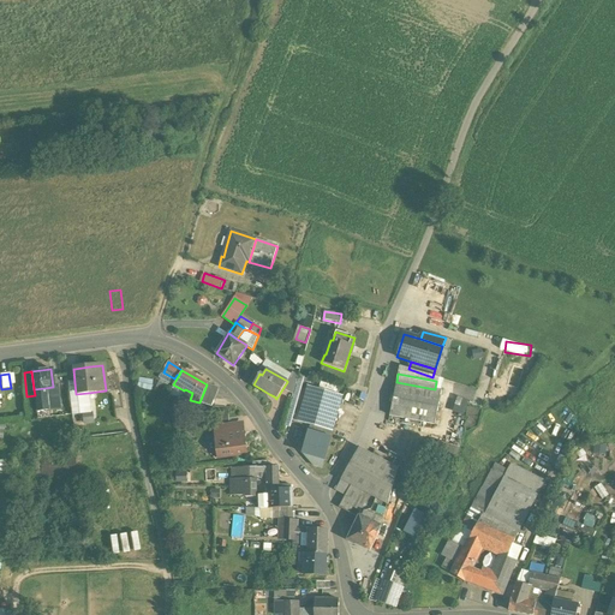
[(291,376),(290,376),(287,381),(287,382),(282,389),(292,394),(293,394),(297,380),(291,376)]
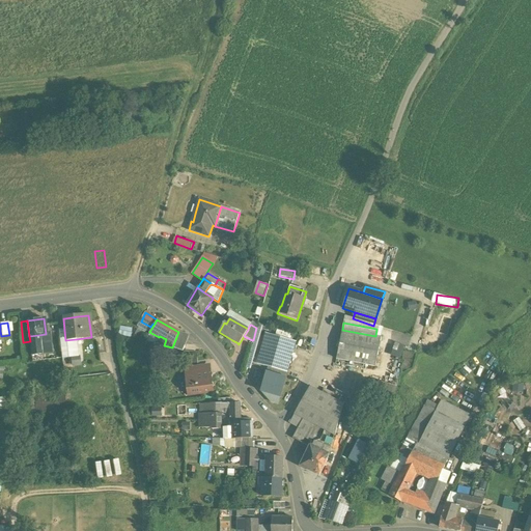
[(76,339),(65,340),(64,330),(58,331),(61,358),(78,357),(76,339)]
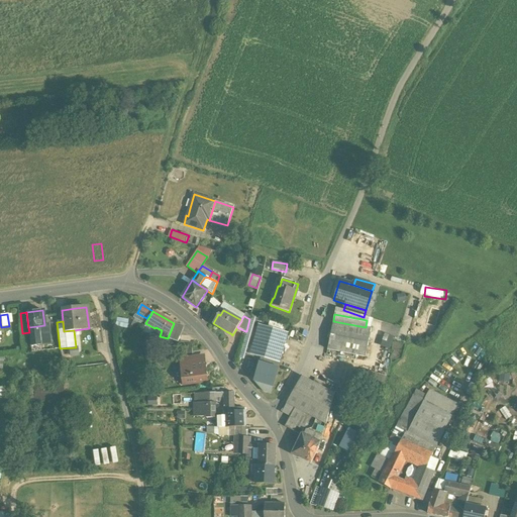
[(366,327),(333,321),(327,349),(366,357),(371,329),(366,327)]
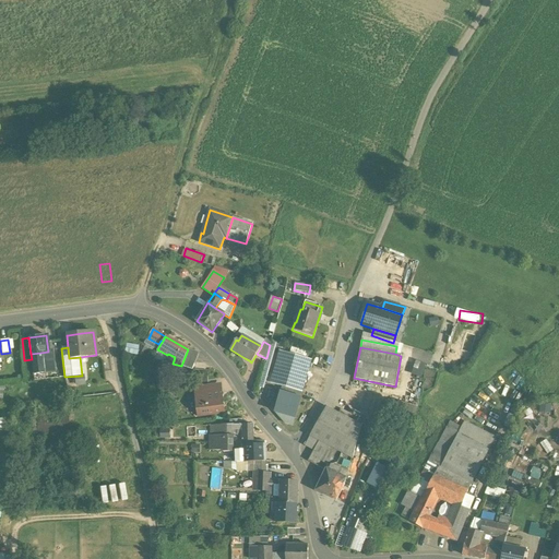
[(311,360),(280,351),(270,383),(301,393),(305,381),(306,382),(307,382),(310,371),(308,371),(311,360)]
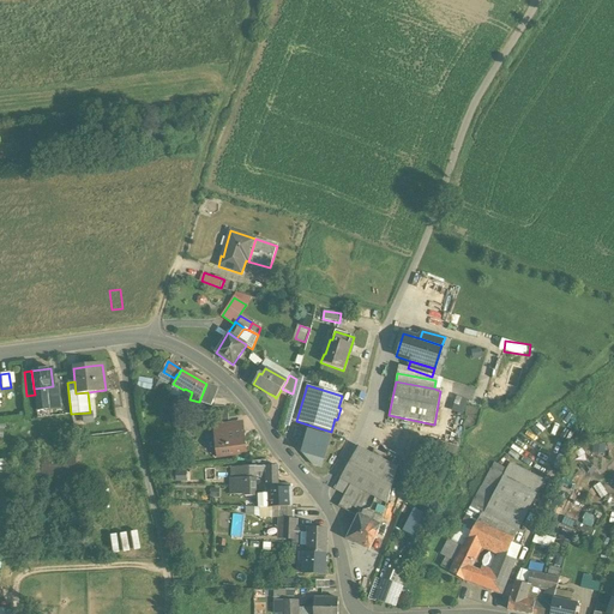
[(44,387),(34,389),(35,395),(35,399),(46,398),(44,387)]
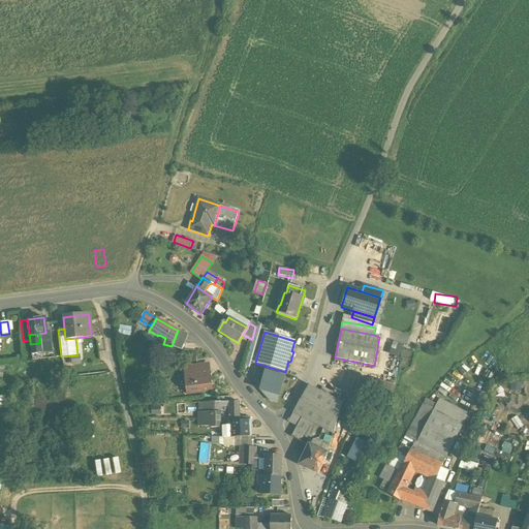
[(30,344),(31,354),(40,353),(39,343),(30,344)]
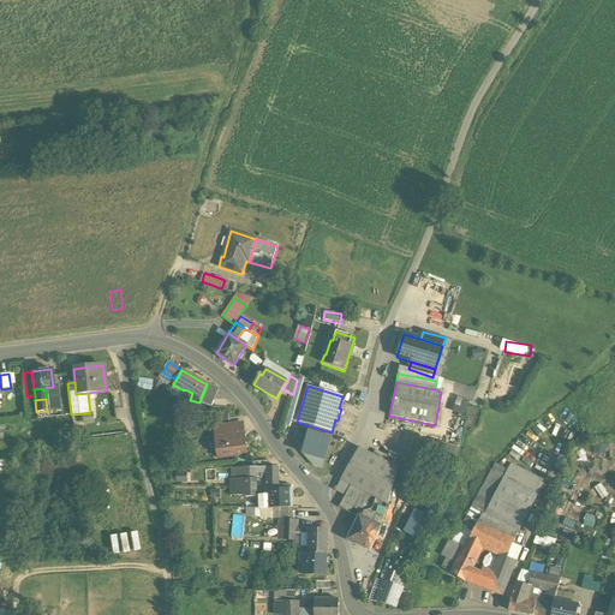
[(230,425),(214,428),(215,436),(219,436),(230,435),(230,434),(231,434),(230,425)]
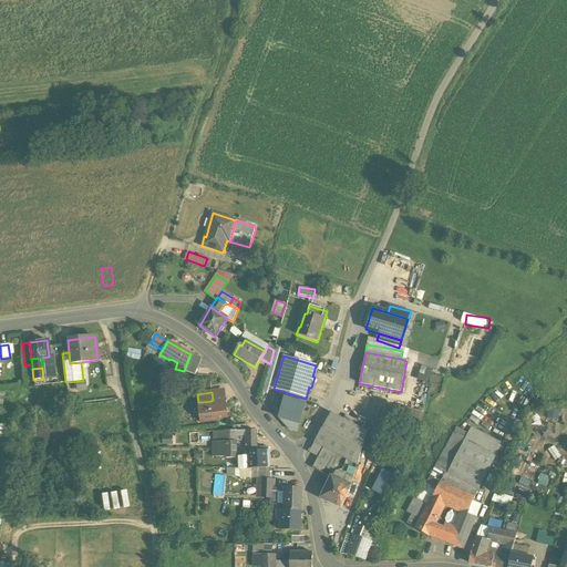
[(299,424),(306,399),(286,392),(279,419),(299,424)]
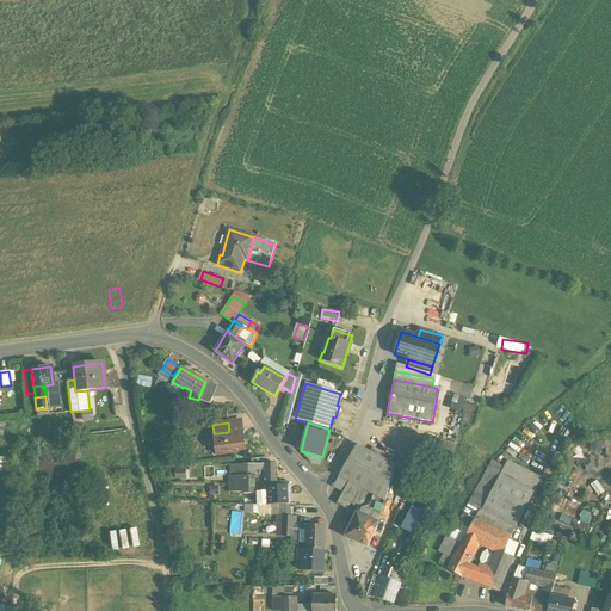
[(228,432),(217,433),(220,455),(245,451),(241,429),(229,431),(228,431),(228,432)]
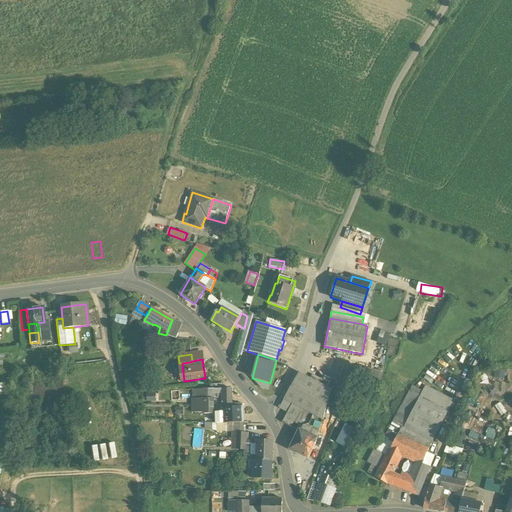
[(319,385),(298,374),(289,389),(284,399),(307,411),(313,414),(323,419),(331,391),(328,390),(319,385)]
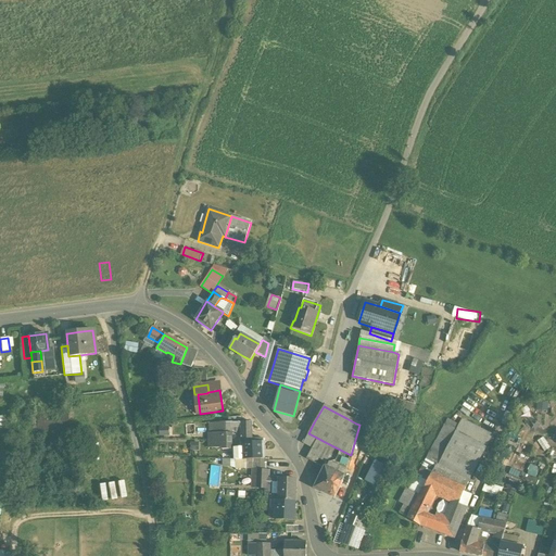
[(350,413),(339,407),(337,413),(346,417),(349,413),(350,413)]
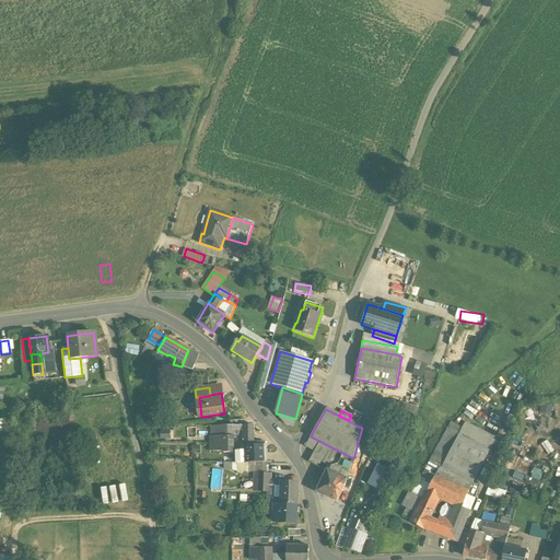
[(293,427),(295,419),(276,413),(286,426),(293,427)]
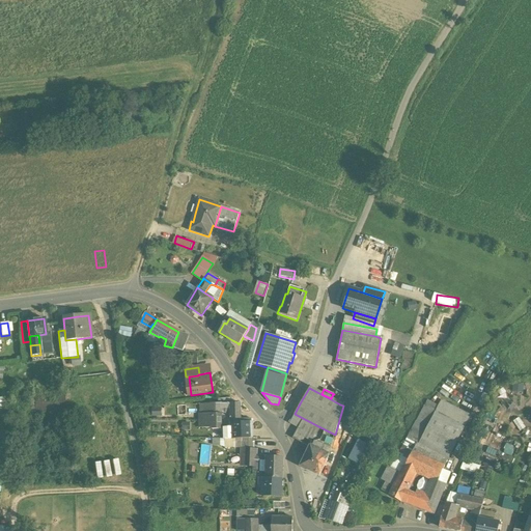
[(65,394),(28,394),(28,411),(65,412),(65,394)]
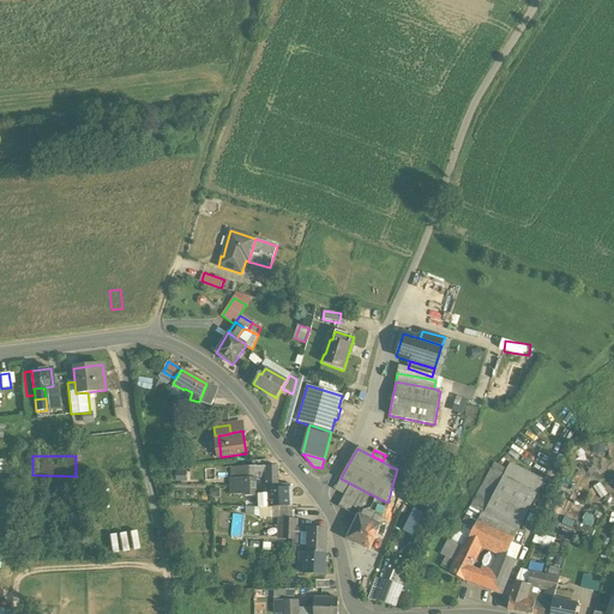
[(397,462),(385,456),(383,461),(383,462),(393,468),(397,462)]
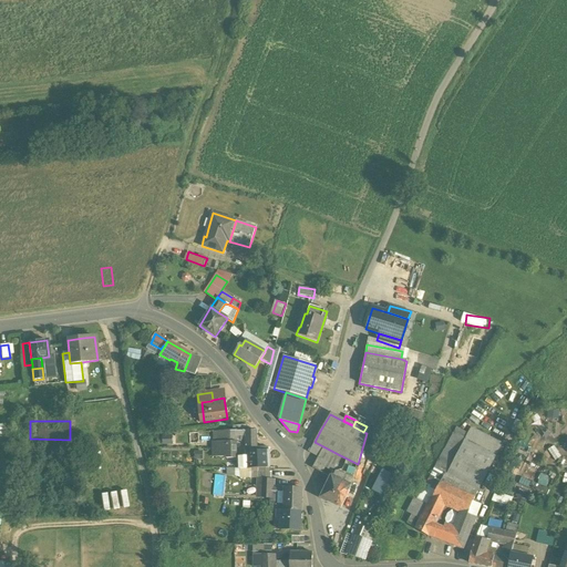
[(456,428),(421,494),(416,492),(413,498),(414,498),(428,506),(432,498),(440,483),(474,498),(478,490),(447,474),(465,440),(467,434),(456,428)]
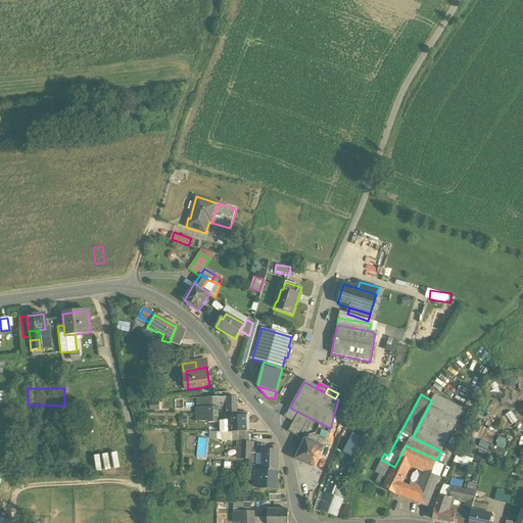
[(463,410),(434,395),(431,400),(429,406),(458,421),(463,410)]
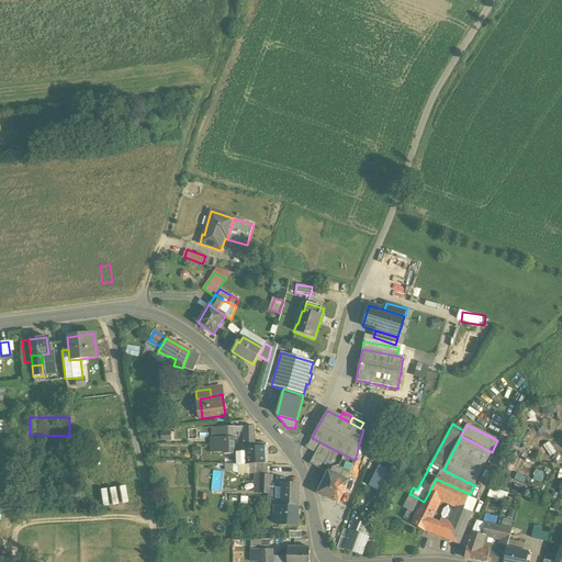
[(227,427),(223,427),(223,428),(213,428),(213,439),(224,439),(227,439),(227,427)]
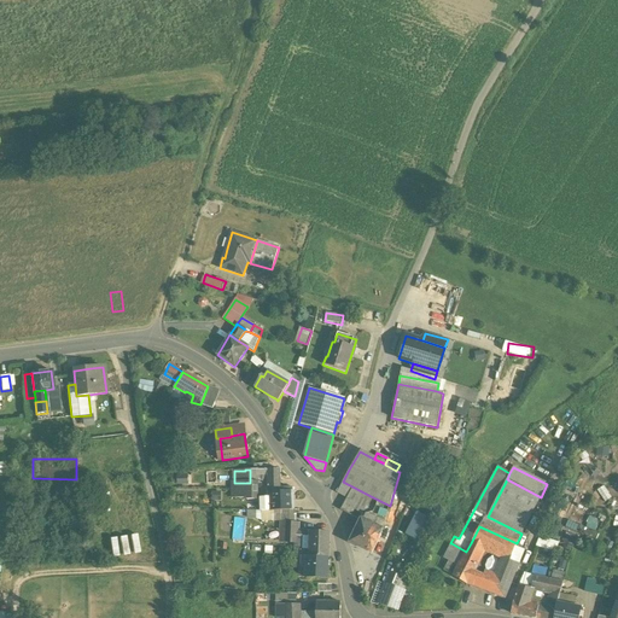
[(254,470),(250,470),(250,483),(257,483),(269,483),(268,470),(258,470),(254,470)]
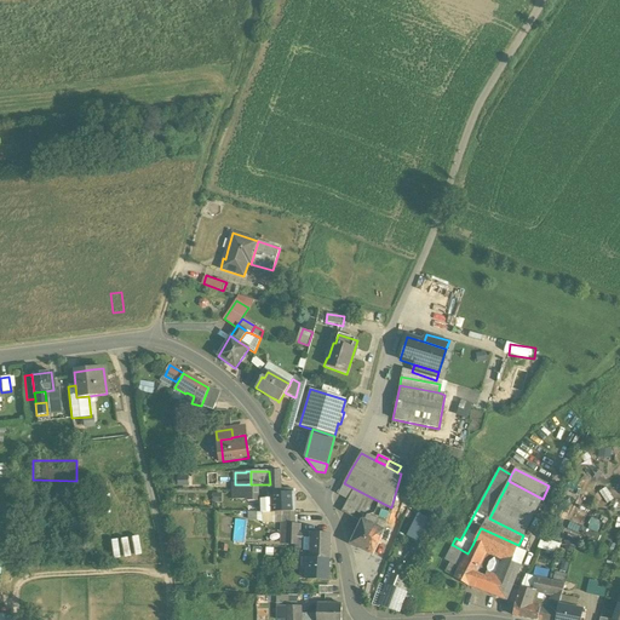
[(281,471),(280,471),(270,471),(269,471),(270,484),(269,494),(281,494),(281,491),(281,471)]
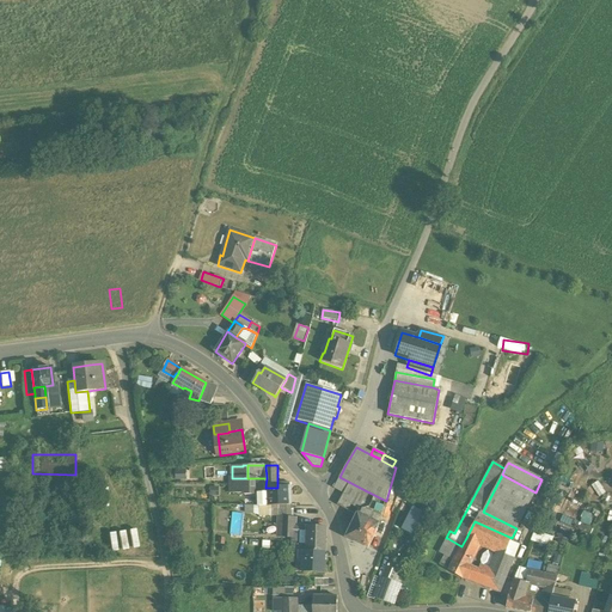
[(502,475),(483,512),(516,528),(536,493),(502,475)]
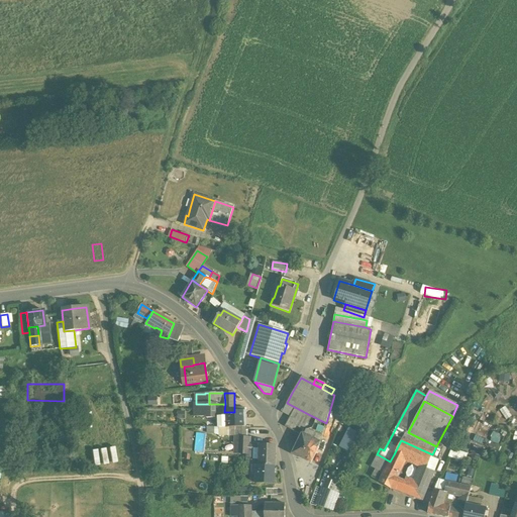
[(310,415),(287,403),(282,413),(290,417),(285,427),(291,430),(294,425),(303,430),(304,428),(310,415)]
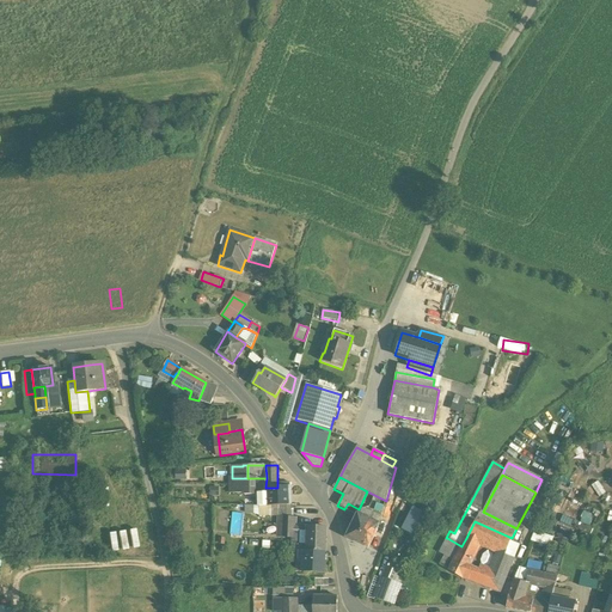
[(248,478),(244,478),(244,495),(254,495),(255,478),(248,478)]
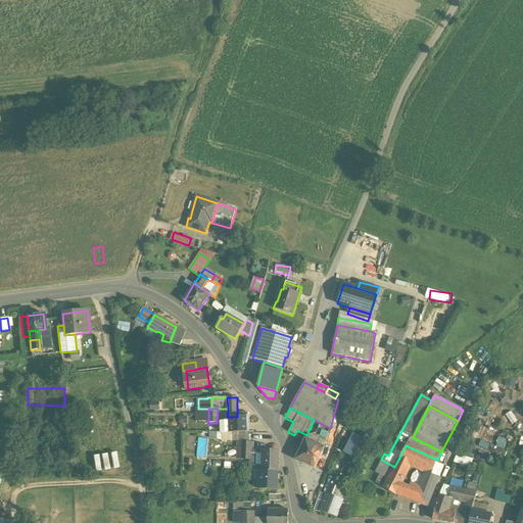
[(227,417),(227,421),(228,423),(228,425),(248,424),(248,414),(237,414),(237,417),(227,417)]
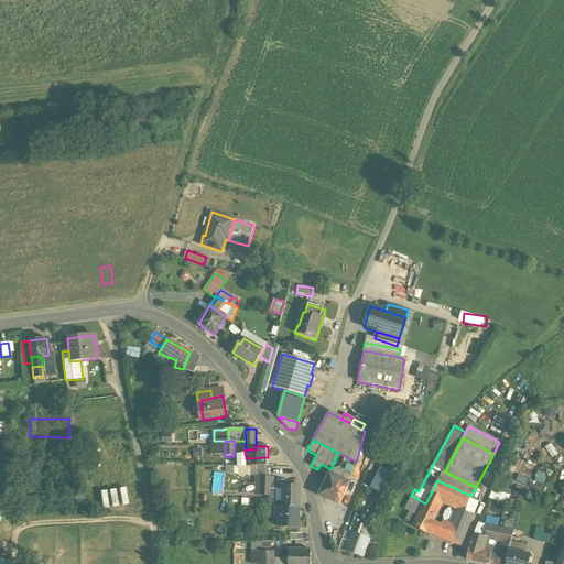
[(345,456),(338,453),(332,467),(335,469),(339,470),(345,456)]
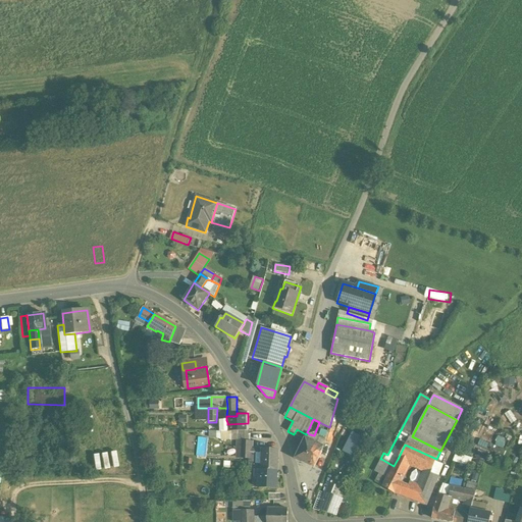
[(319,422),(314,435),(310,434),(308,440),(323,447),(328,433),(329,427),(319,422)]
